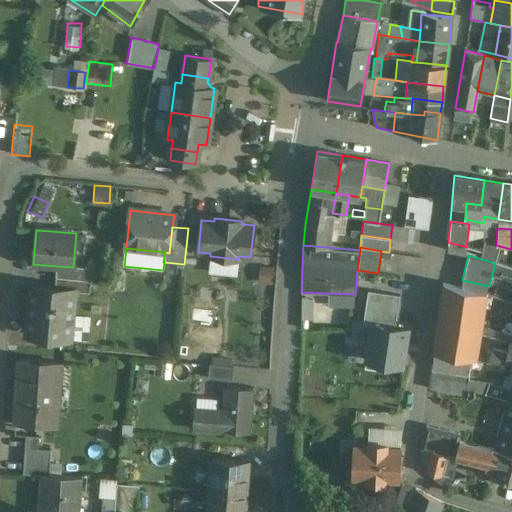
[(511,267),(496,261),(495,263),(491,278),(511,285),(511,267)]
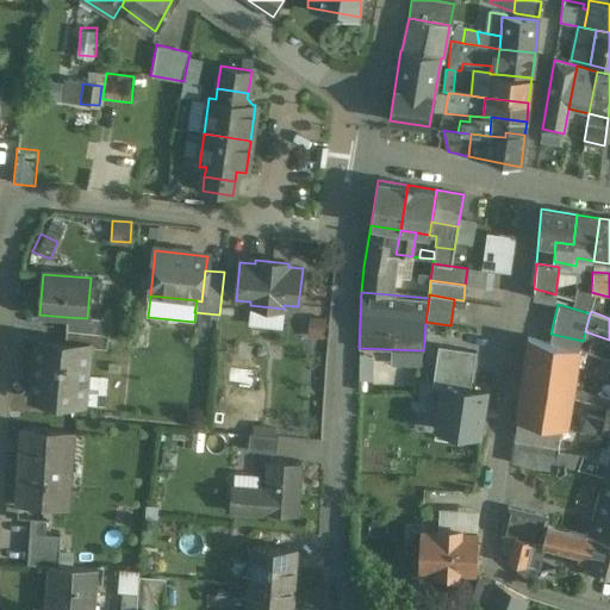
[(110,319),(87,317),(87,318),(67,317),(66,331),(107,335),(110,319)]
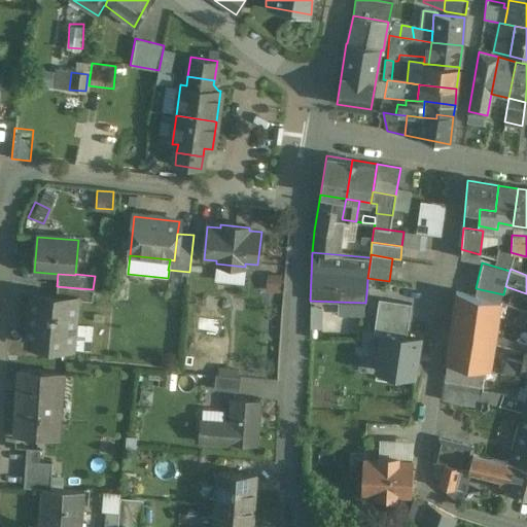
[(93,289),(57,286),(56,299),(75,300),(75,301),(92,303),(93,289)]
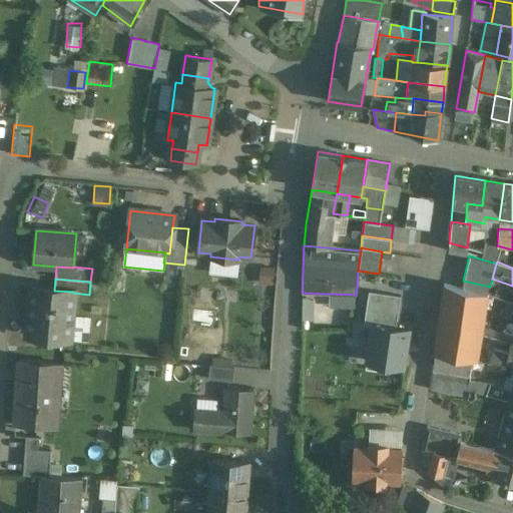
[(487,294),(444,285),(434,354),(435,354),(472,360),(477,360),(487,294)]
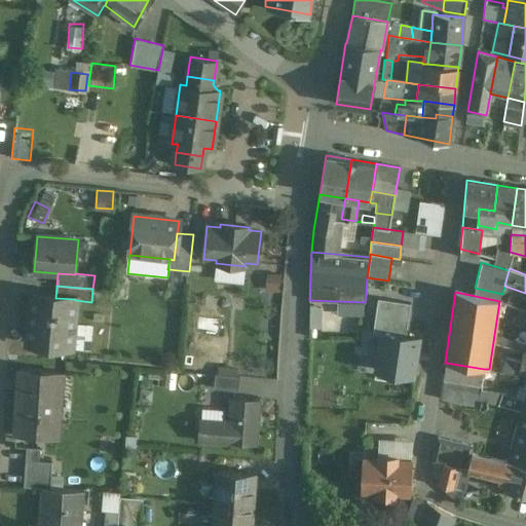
[(55,298),(32,295),(27,344),(71,348),(75,300),(75,299),(55,298)]
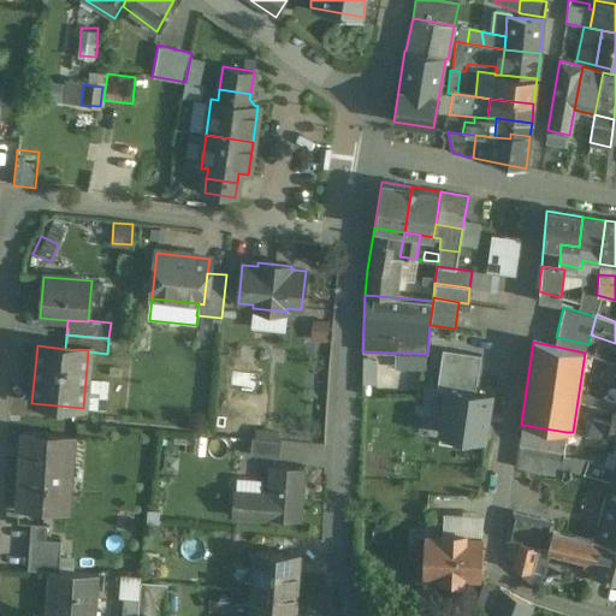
[(446,386),(439,432),(485,439),(493,392),(475,390),(481,354),(444,347),(437,385),(446,386)]
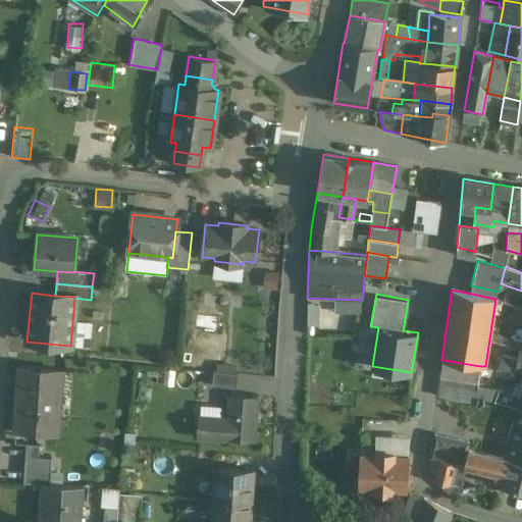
[(308,301),(307,322),(318,323),(319,301),(308,301)]
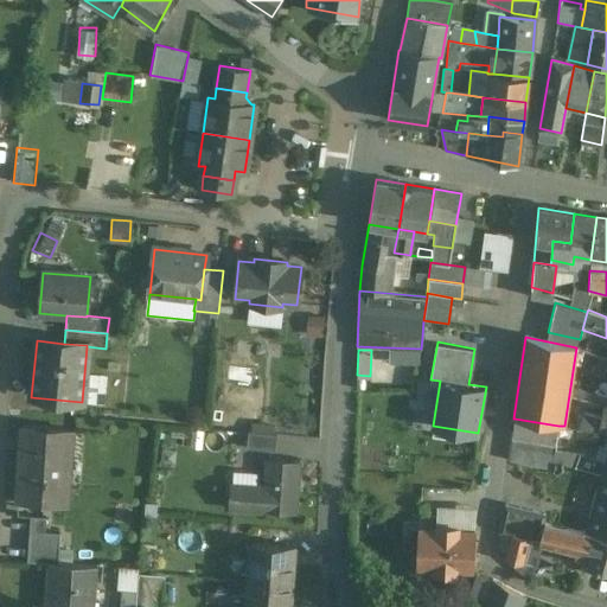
[(606,359),(599,357),(594,374),(606,377),(606,359)]
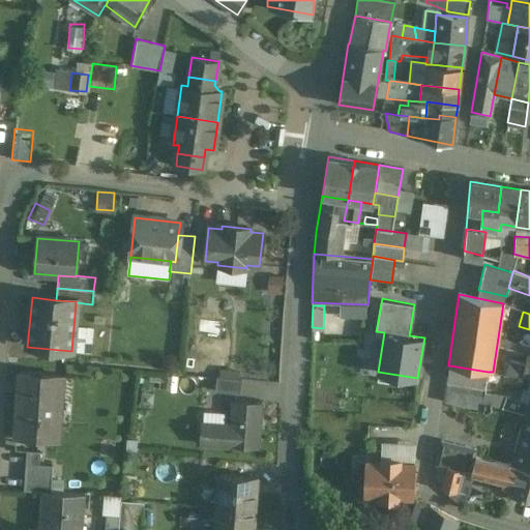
[(529,348),(510,341),(499,336),(498,347),(522,354),(527,352),(529,348)]
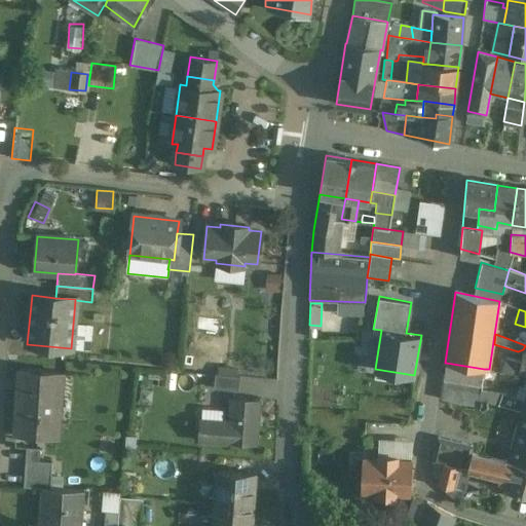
[(520,363),(513,361),(509,373),(518,372),(520,363)]
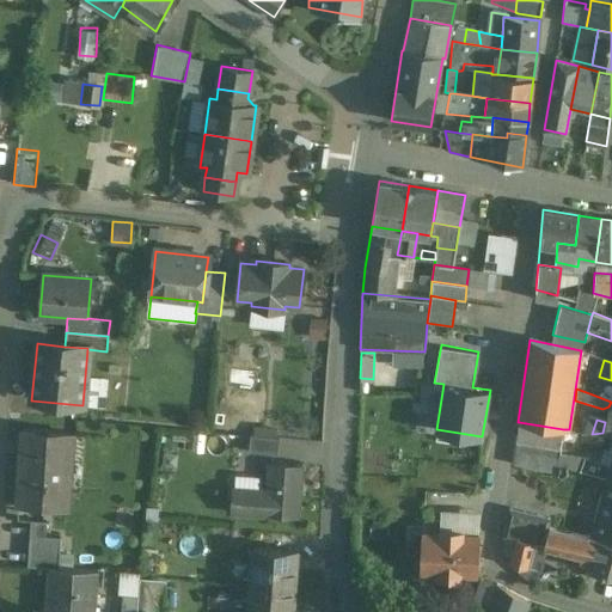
[(563,429),(519,422),(516,444),(560,451),(561,444),(563,429)]
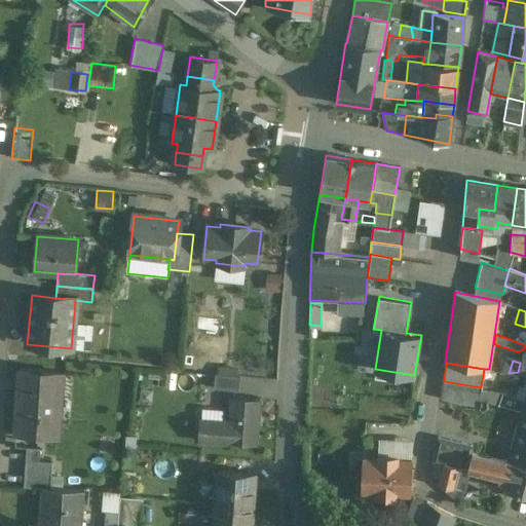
[(489,369),(484,369),(482,381),(499,383),(499,371),(489,369)]
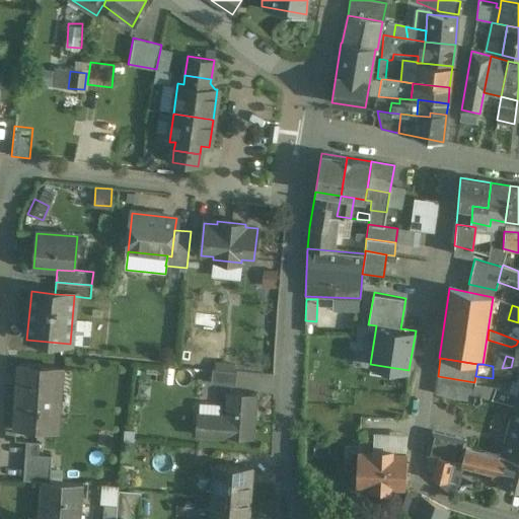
[(61,368),(19,365),(15,428),(57,431),(61,368)]
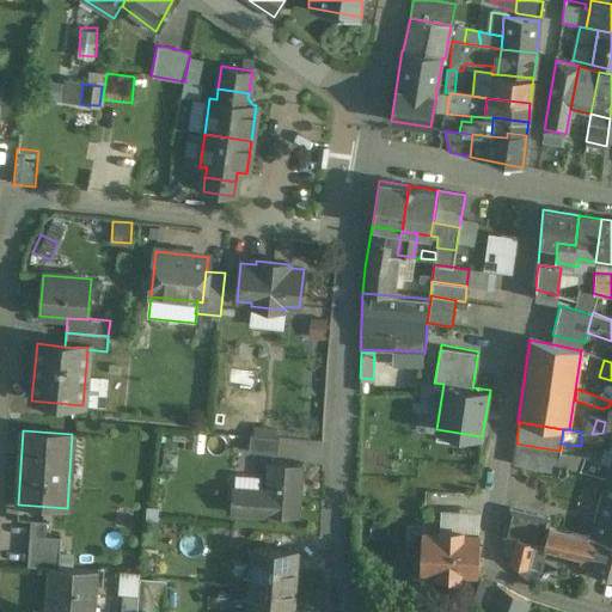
[(279,438),(250,435),(249,452),(277,454),(279,438)]
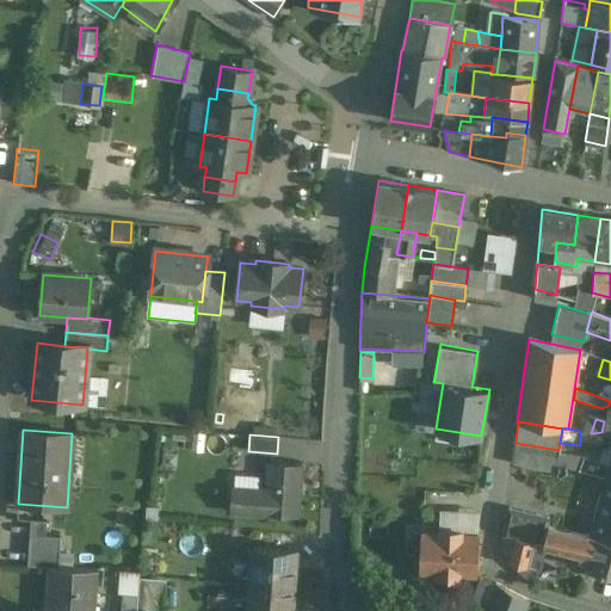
[(543,455),(514,449),(512,463),(541,469),(543,455)]
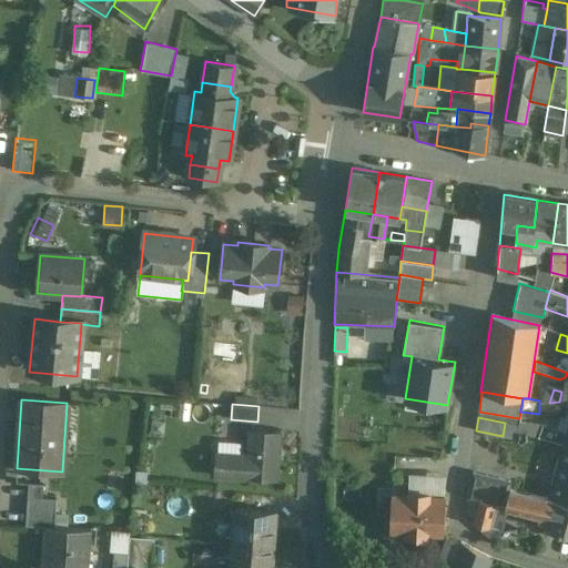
[(565,435),(543,426),(538,437),(561,444),(563,444),(565,435)]
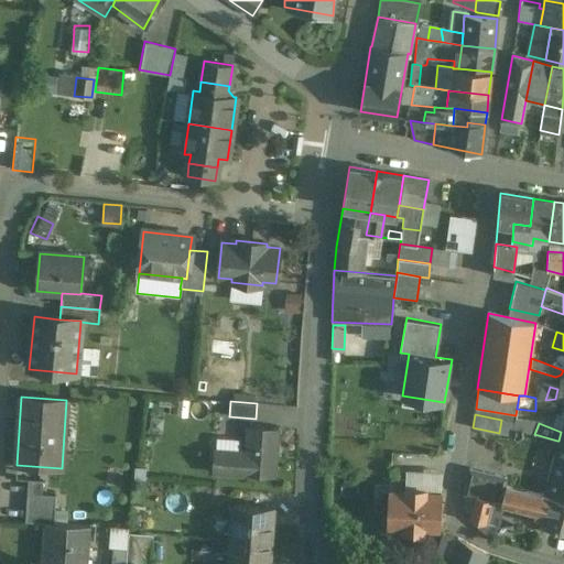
[(279,429),(247,426),(245,453),(215,451),(214,472),(275,476),(279,429)]
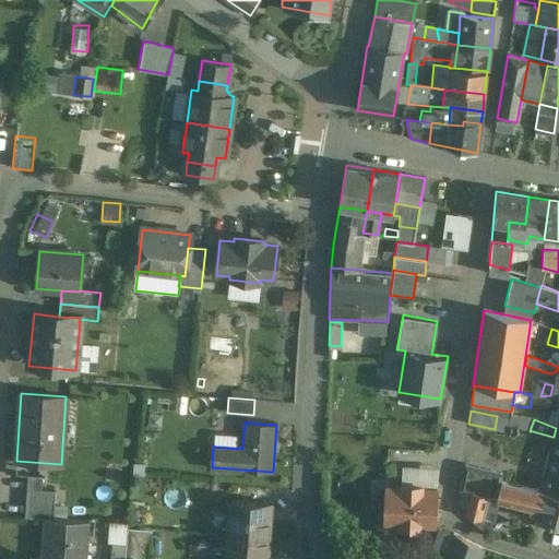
[(558,438),(554,437),(552,437),(538,489),(544,490),(558,494),(558,438)]
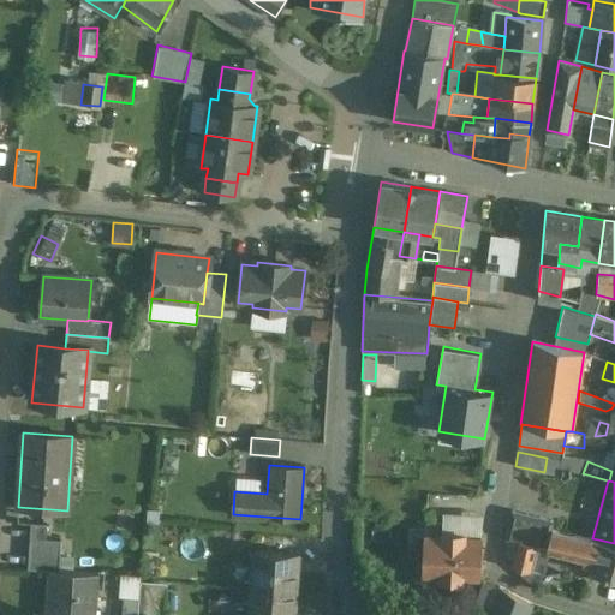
[(553,520),(512,511),(506,538),(519,542),(535,545),(547,548),(551,530),(550,529),(553,520)]
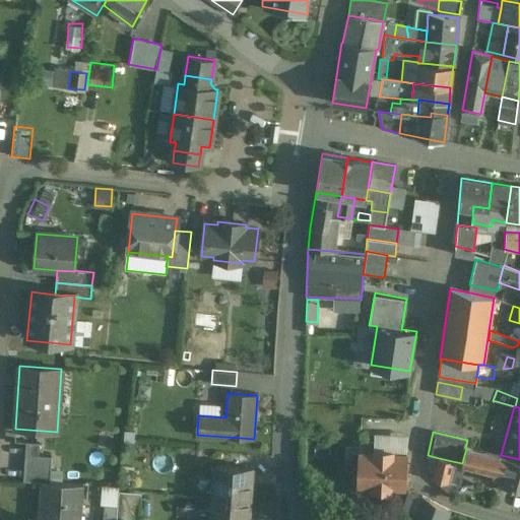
[(25,442),(24,455),(38,456),(39,443),(25,442)]
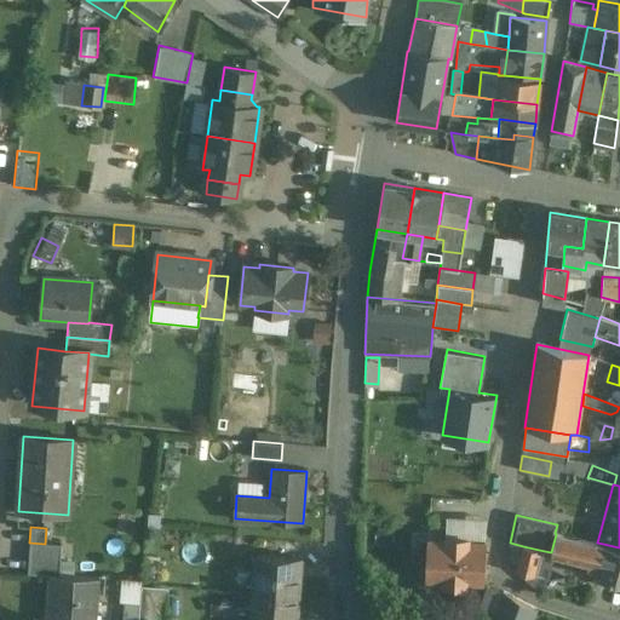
[(595,544),(556,534),(551,552),(551,554),(589,563),(587,568),(596,570),(603,544),(597,543),(595,541),(595,544)]
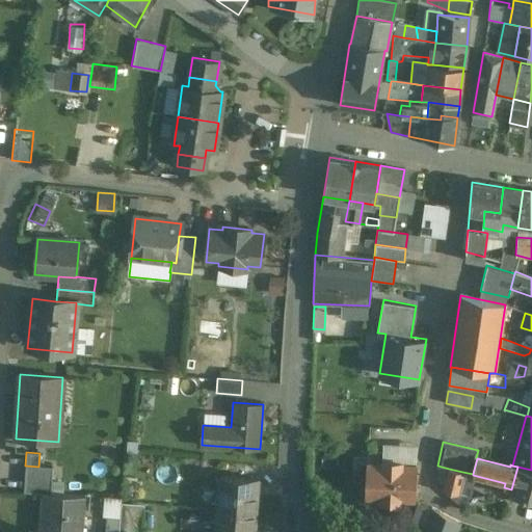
[(401,461),(382,460),(382,464),(368,463),(366,497),(380,498),(380,502),(399,503),(399,499),(414,499),(416,466),(401,466),(401,461)]
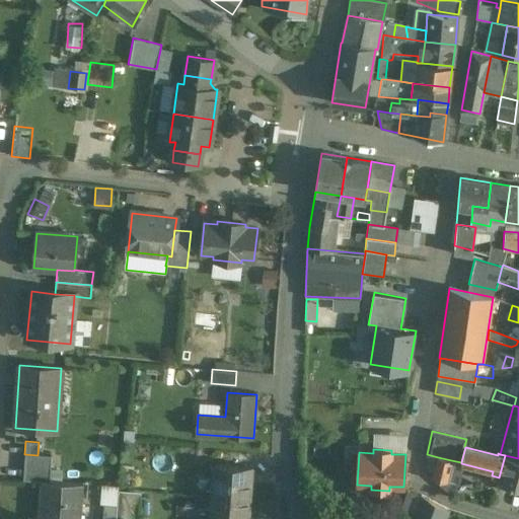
[(38,455),(24,454),(22,480),(41,482),(49,483),(51,456),(38,455)]
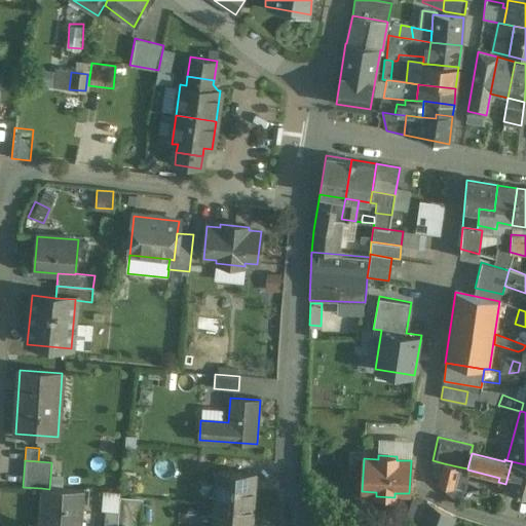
[(433,460),(433,473),(435,477),(440,478),(444,463),(433,460)]
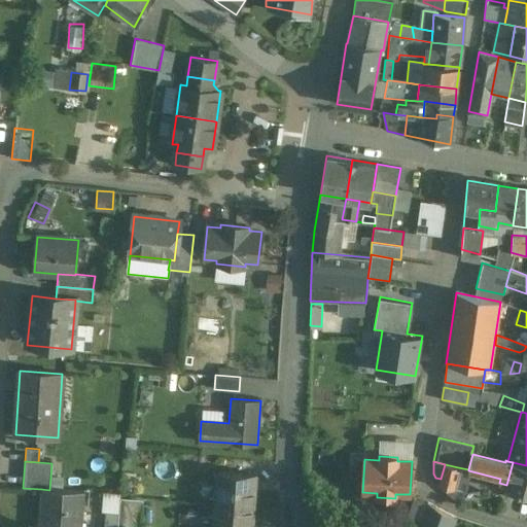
[(526,465),(513,462),(506,485),(506,489),(526,494),(526,465)]
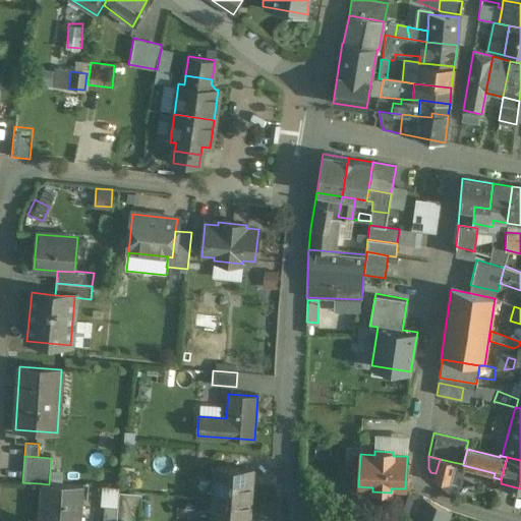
[(453,462),(440,459),(436,473),(435,480),(448,483),(453,462)]
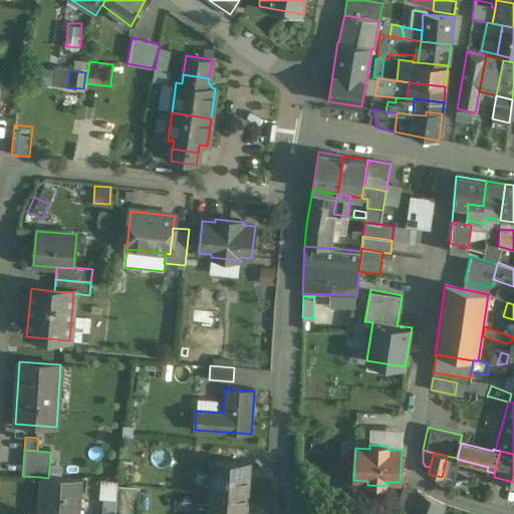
[(247,463),(211,460),(208,493),(245,496),(247,463)]
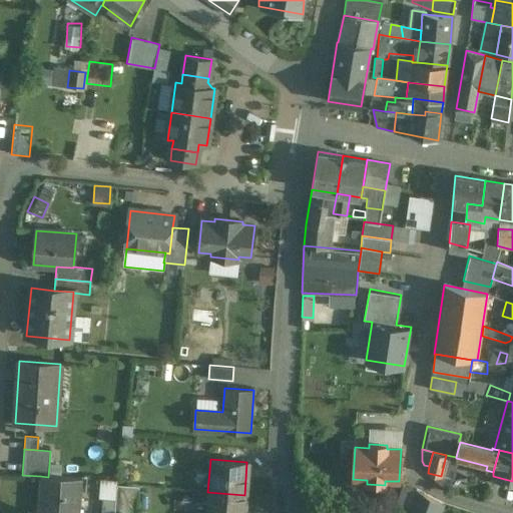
[(48,477),(40,476),(37,512),(77,512),(80,479),(48,477)]
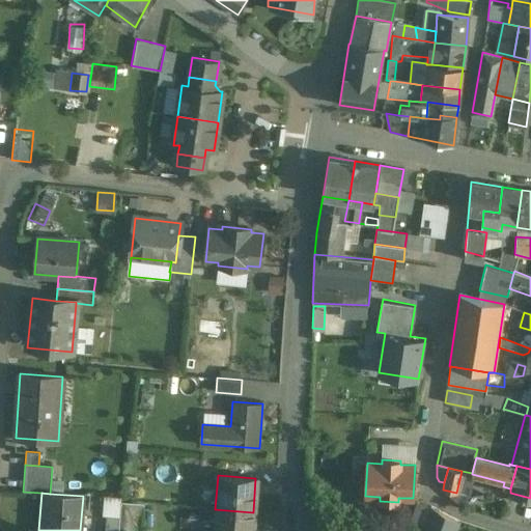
[(453,530),(458,521),(430,507),(423,526),(436,530),(453,530)]
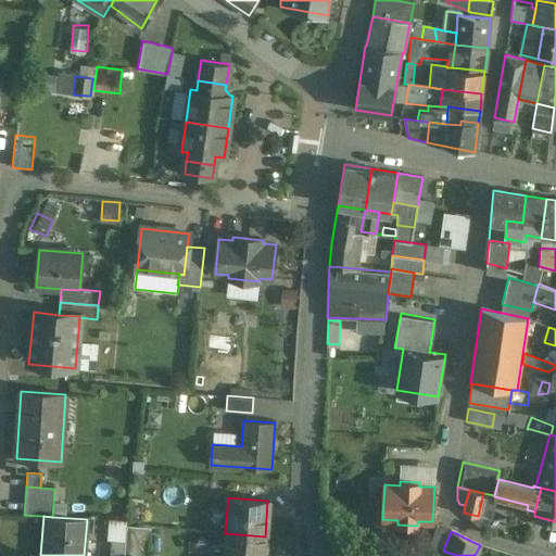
[(148,555),(150,535),(125,533),(125,541),(123,555),(148,555)]
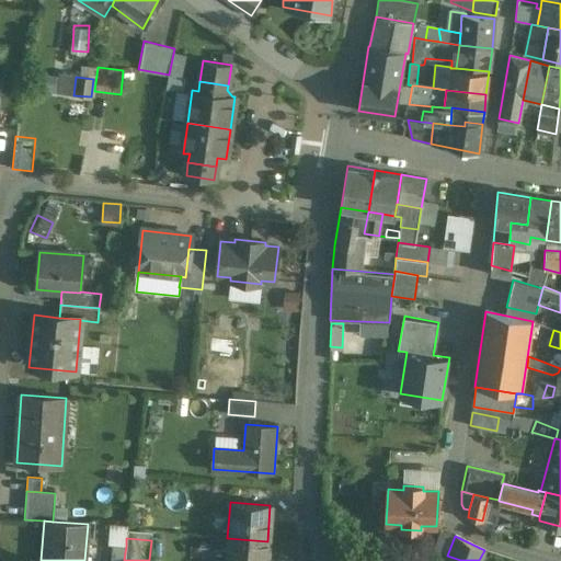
[(264,560),(267,541),(227,538),(225,560),(264,560)]
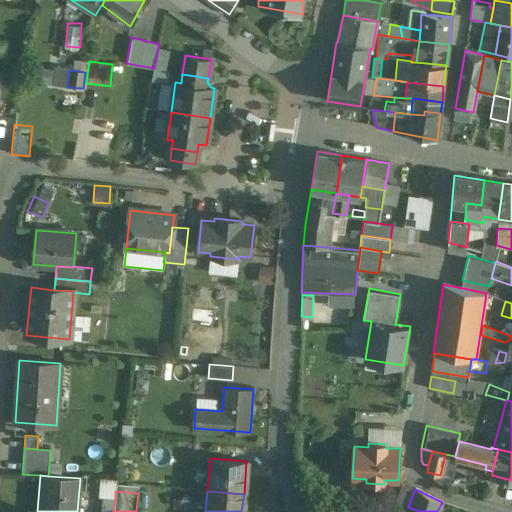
[(113,511),(115,498),(102,497),(100,511),(113,511)]
